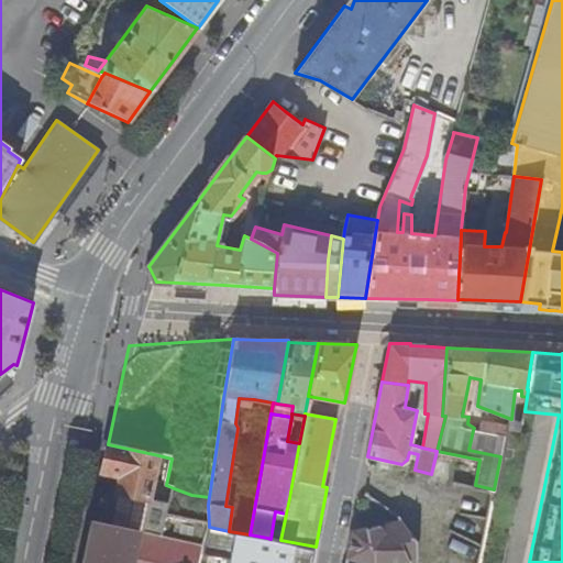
[(479,432),(504,437),(506,427),(482,422),(479,432)]
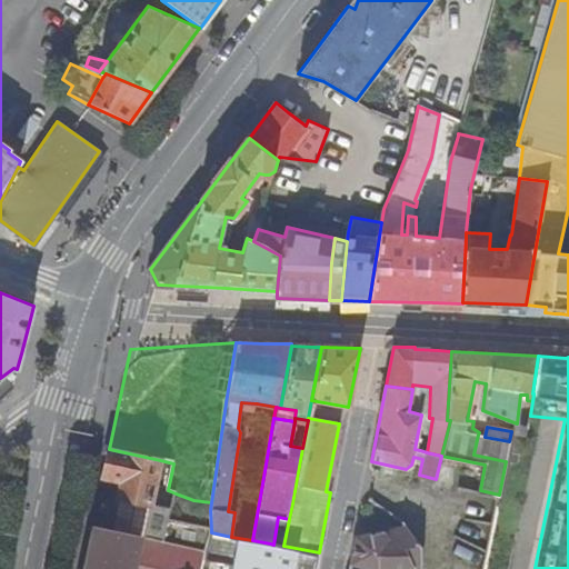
[(509,441),(485,437),(478,435),(473,455),(506,461),(509,441)]
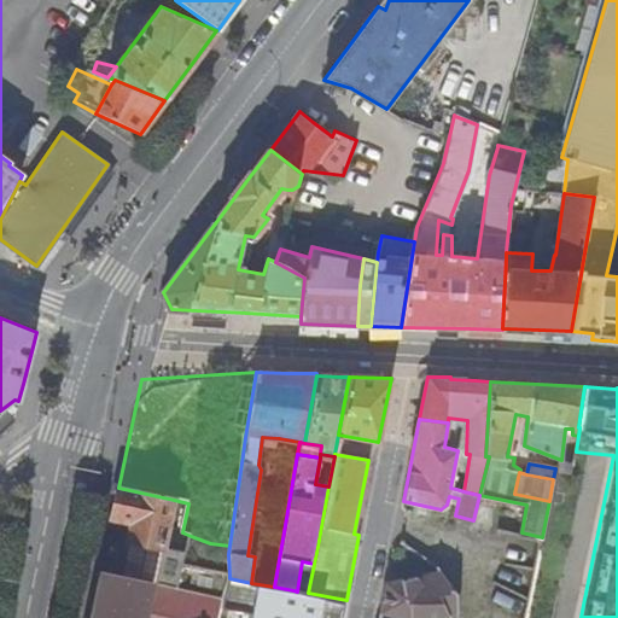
[(133,523),(122,576),(225,599),(229,578),(229,576),(184,566),(186,554),(163,548),(174,500),(118,488),(111,518),(133,523)]
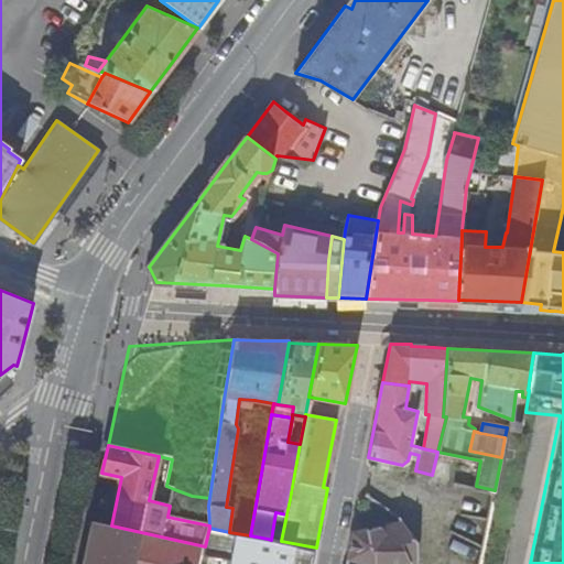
[(149,500),(170,506),(174,489),(166,486),(172,459),(159,456),(149,500)]
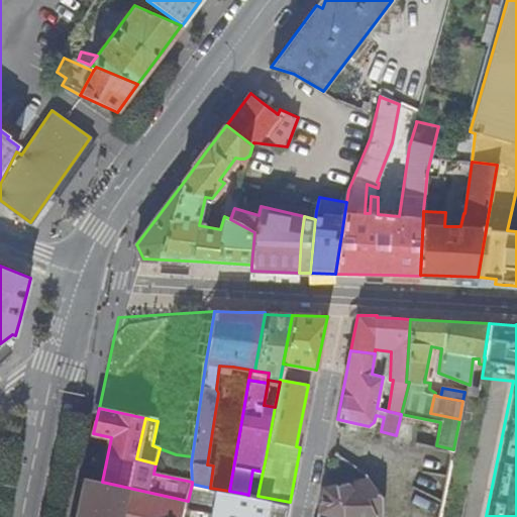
[(176,454),(160,448),(156,463),(153,474),(192,482),(191,463),(192,456),(176,454)]
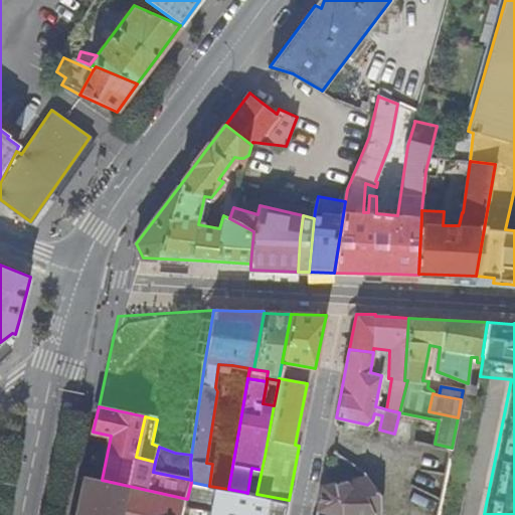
[(251,468),(247,493),(256,494),(262,470),(251,468)]
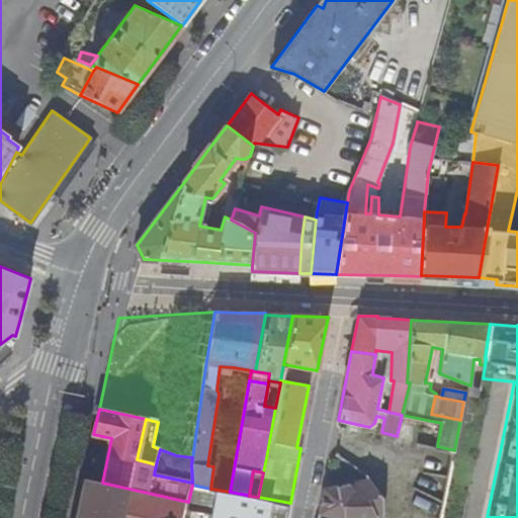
[(183,517),(188,502),(102,483),(84,479),(76,517),(183,517)]
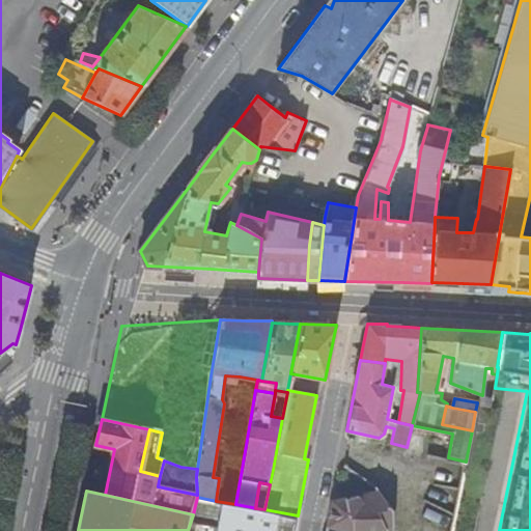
[(378,491),(332,500),(328,525),(353,530),(362,530),(392,529),(392,511),(378,491)]
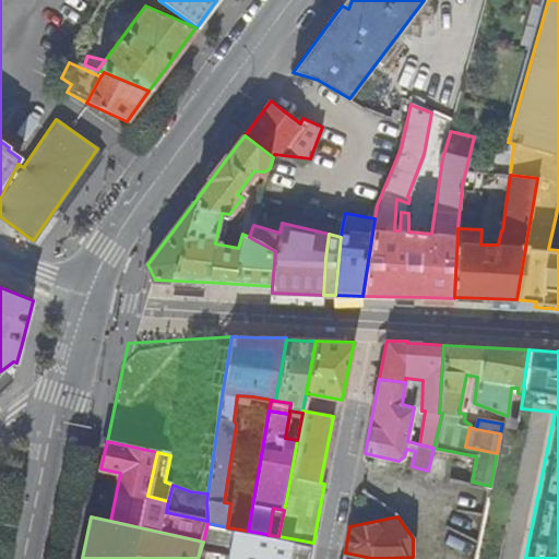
[(309,558),(313,543),(278,536),(269,535),(265,534),(248,531),(227,527),(207,523),(203,542),(198,558),(309,558)]
